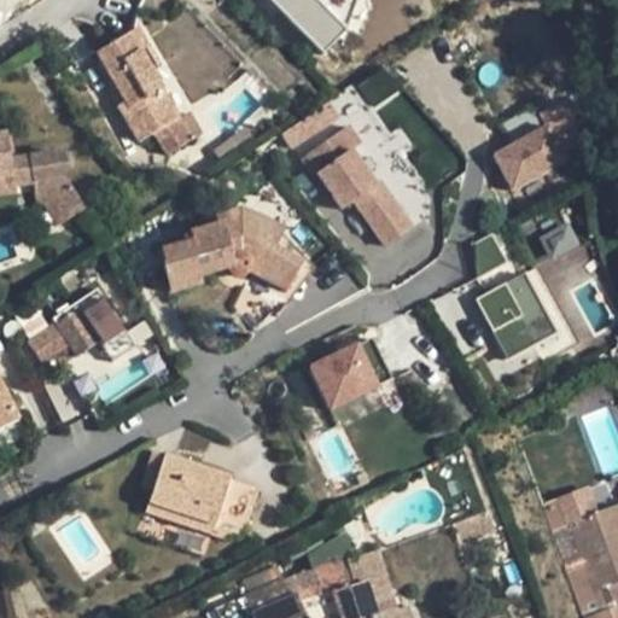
[(135,30),(94,53),(118,93),(124,103),(116,108),(138,144),(153,135),(167,157),(191,141),(178,120),(151,74),(158,70),(135,30)]
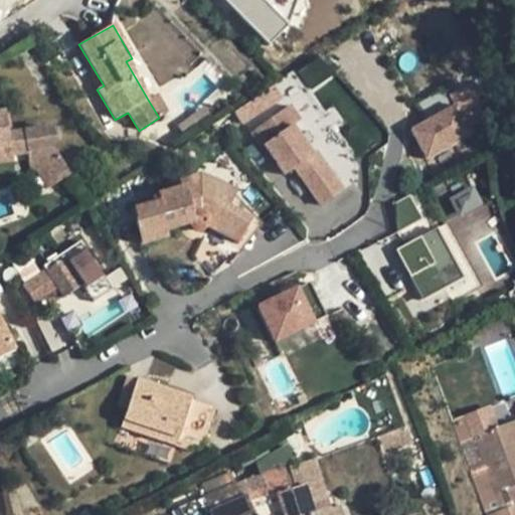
[(93,80),(97,90),(104,86),(99,77),(93,80)]
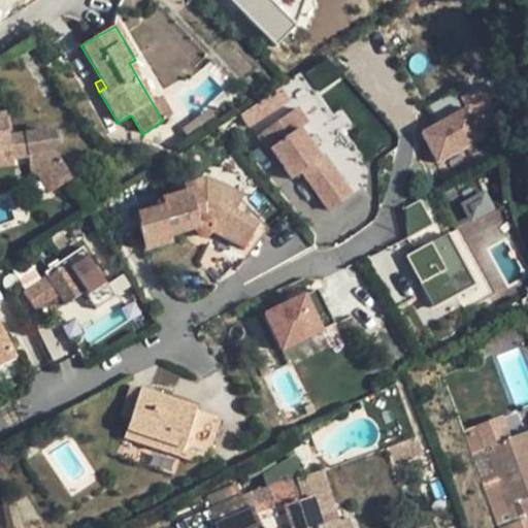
[(283,87),(243,112),(288,183),(302,173),(326,210),(352,195),(283,87)]
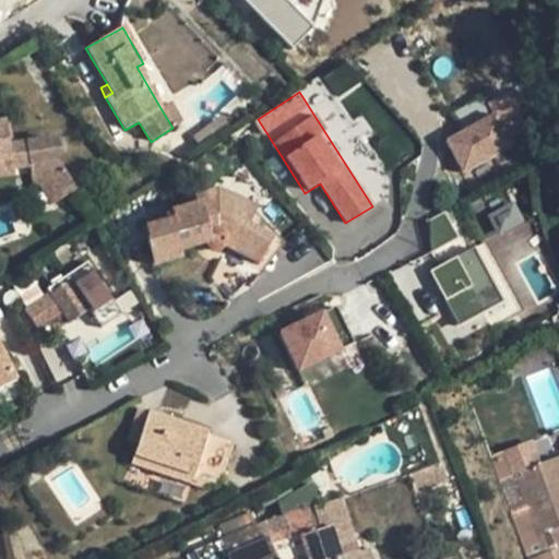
[(161,108),(173,128),(181,122),(169,103),(161,108)]
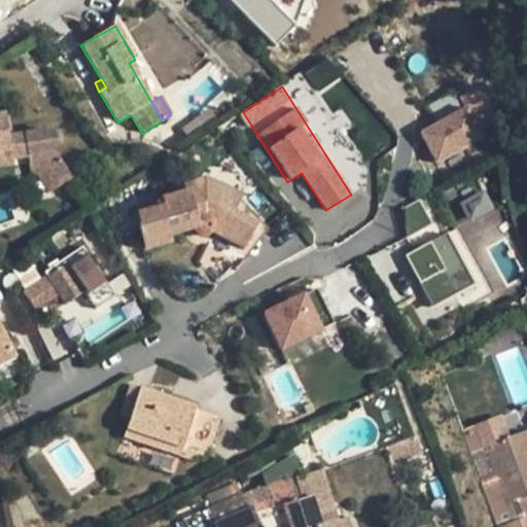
[(434,163),(473,146),(459,110),(420,126),(434,163)]
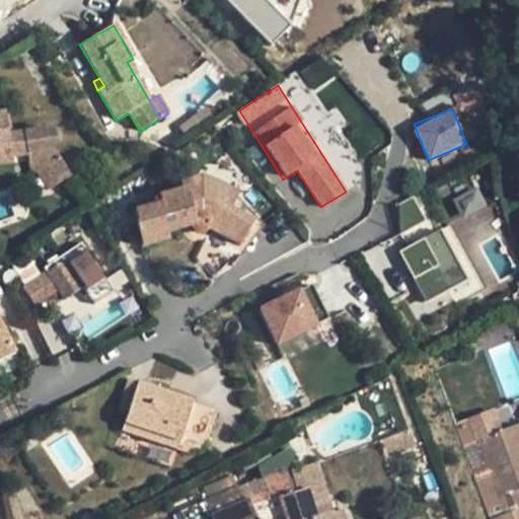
[(52,129),(5,135),(2,114),(0,114),(0,155),(8,155),(8,159),(27,156),(27,154),(48,152),(54,144),(52,129)]
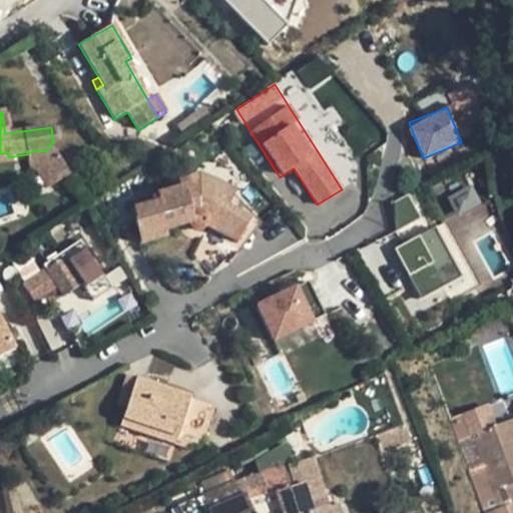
[(33,171),(35,172),(59,157),(56,154),(53,151),(51,150),(47,150),(27,152),(27,154),(29,167),(29,168),(31,169),(33,171)]
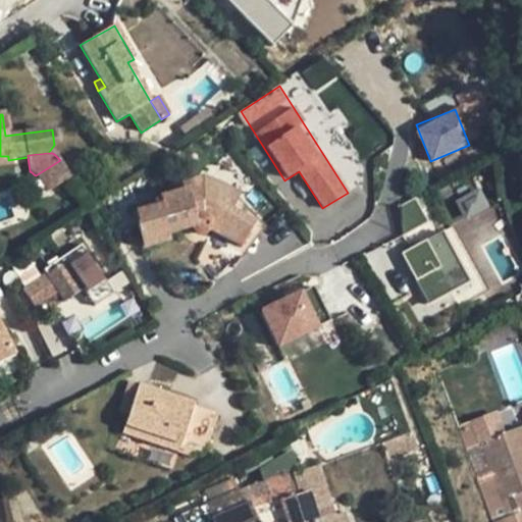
[(0,166),(9,165),(8,160),(8,156),(0,156),(0,166)]
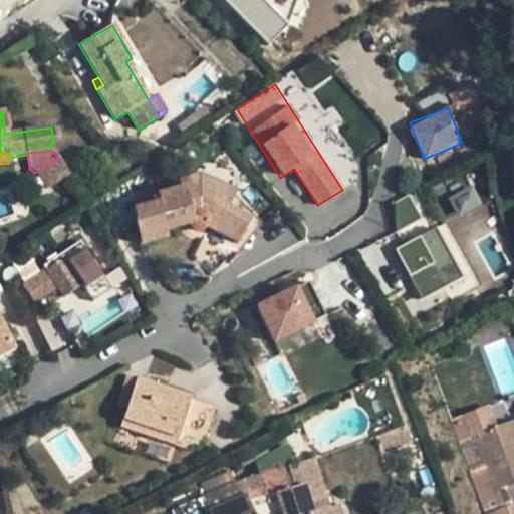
[(35,173),(46,191),(70,176),(59,158),(35,173)]
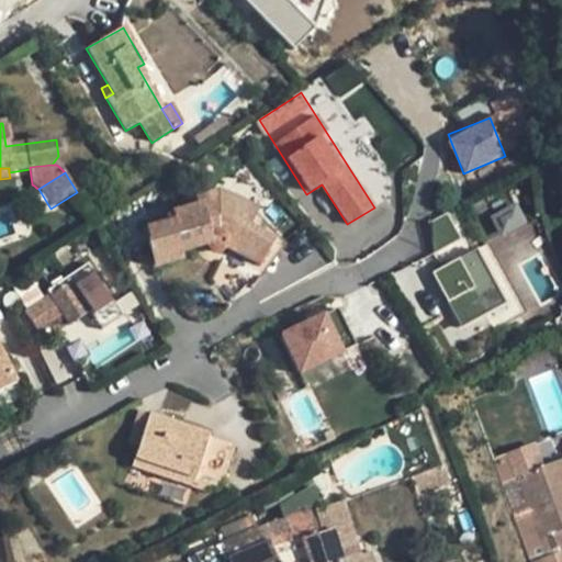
[(146,242),(154,268),(180,260),(178,254),(205,246),(206,249),(209,251),(212,253),(215,254),(218,253),(222,251),(224,248),(257,267),(273,240),(247,226),(255,212),(257,210),(232,197),(231,199),(218,191),(194,198),(197,205),(169,213),(170,215),(165,216),(166,223),(145,228),(148,240),(146,242)]
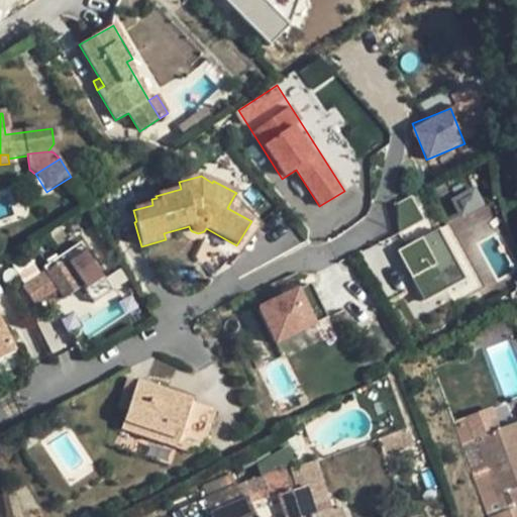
[(475,185),(452,197),(461,214),(484,203),(475,185)]
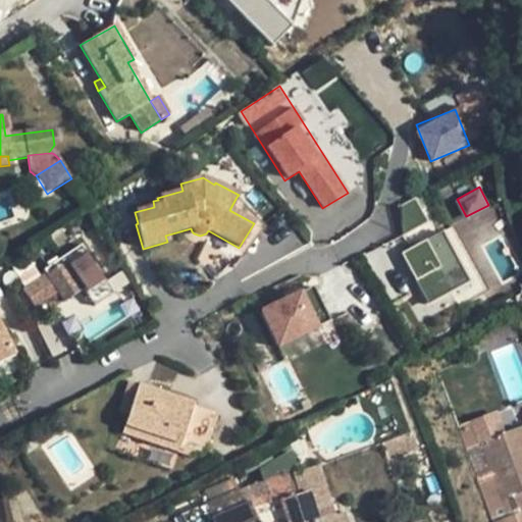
[(254,223),(256,217),(237,197),(229,210),(254,223)]
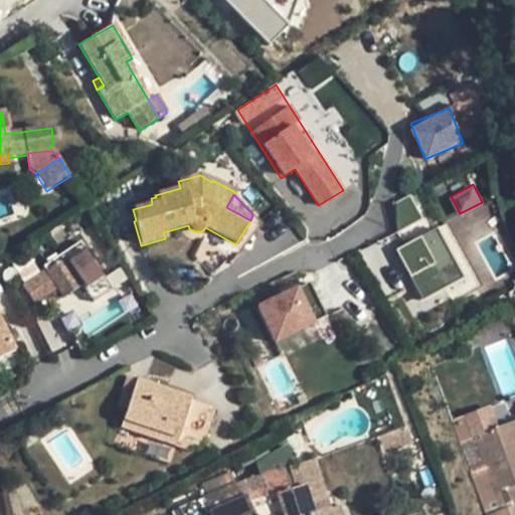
[(421,221),(408,196),(395,204),(397,234),(421,221)]
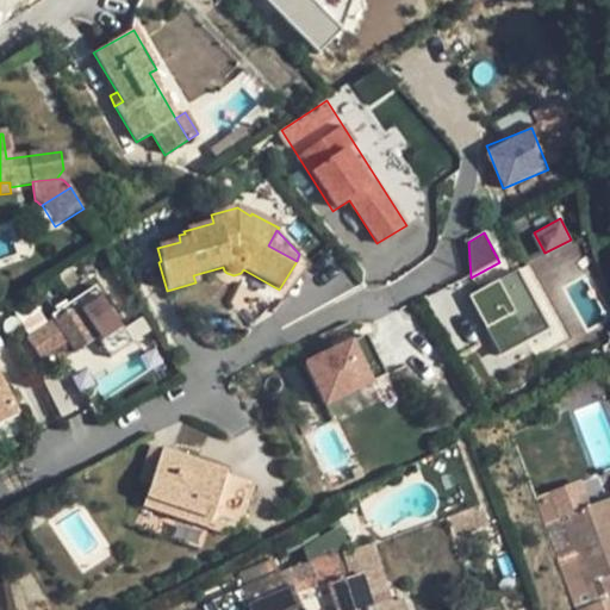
[(111,242),(103,246),(113,262),(120,257),(111,242)]
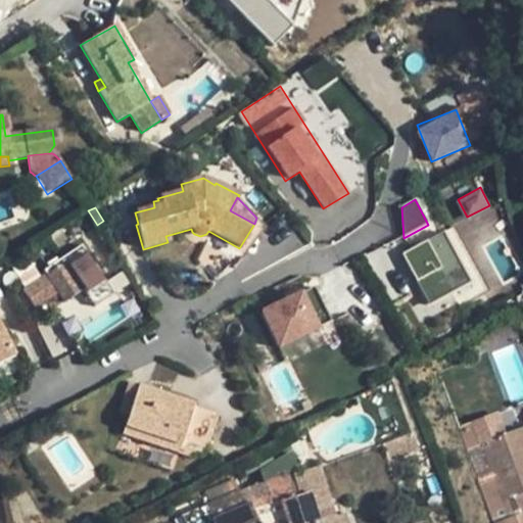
[(256,218),(254,224),(239,248),(247,253),(266,229),(256,218)]
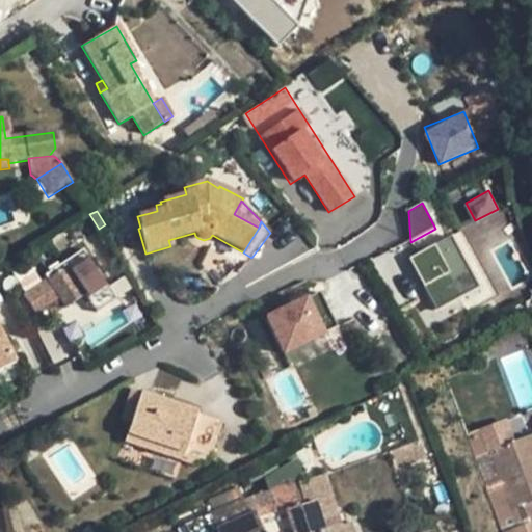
[(243,253),(212,235),(210,248),(243,268),(251,258),(243,253)]
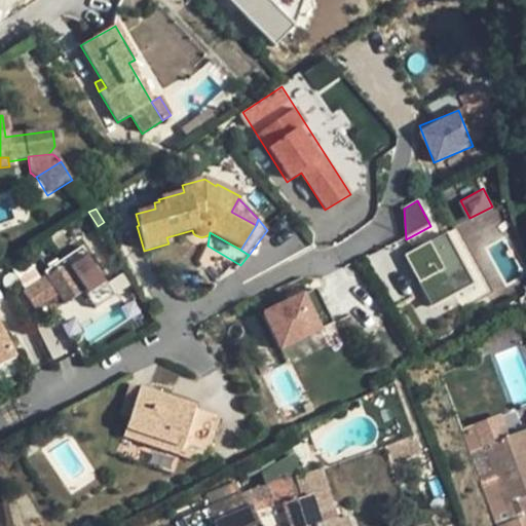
[(431,309),(451,299),(473,288),(446,236),(405,258),(431,309)]
